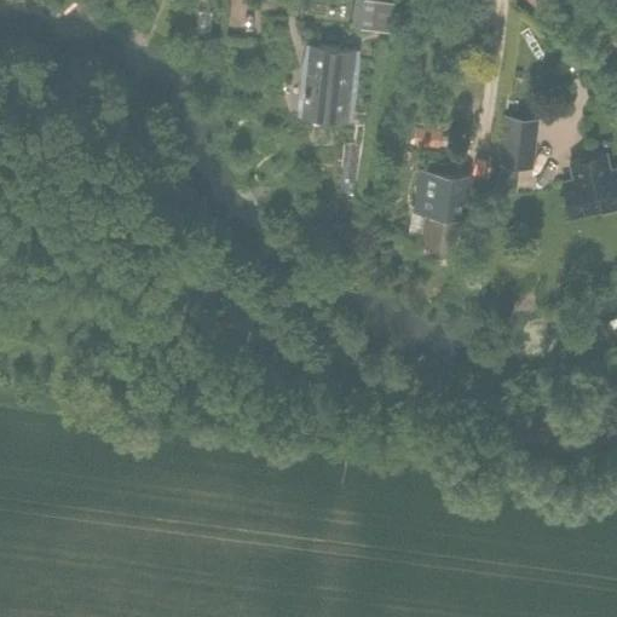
[(387,0),(356,0),(353,28),(393,32),(397,1),(387,0)]
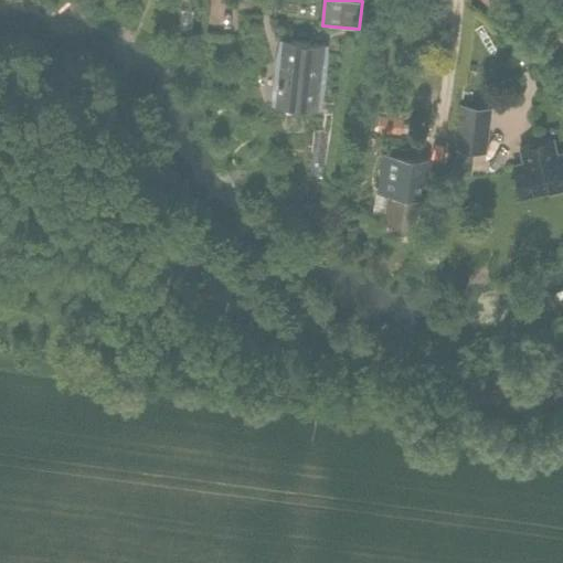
[(282,42),(275,106),(296,109),(301,109),(316,112),(325,46),(282,42)]
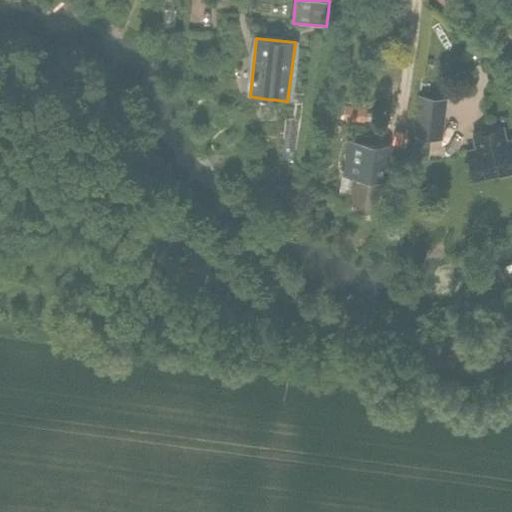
[(414,137),(444,141),(449,98),(419,95),(414,137)]
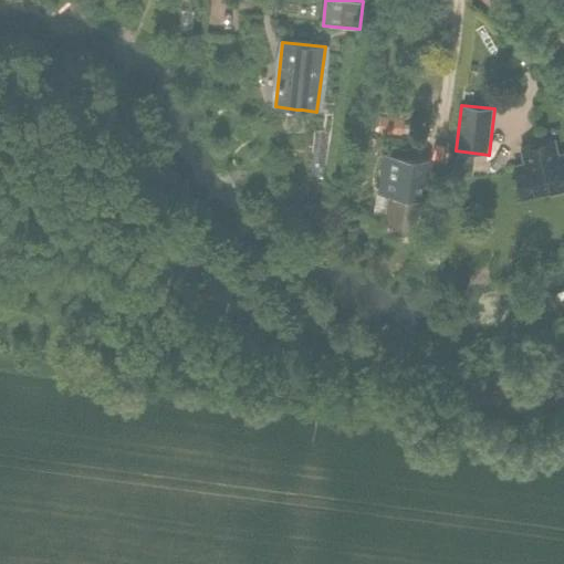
[(399,121),(380,118),(378,134),(397,136),(399,121)]
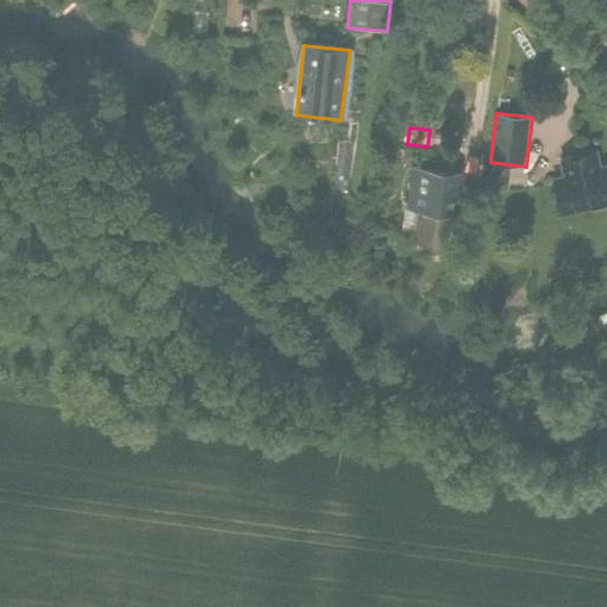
[(555,180),(559,201),(563,214),(593,207),(594,210),(606,207),(606,167),(601,168),(598,151),(589,154),(589,156),(576,160),(576,157),(562,161),(567,177),(555,180)]
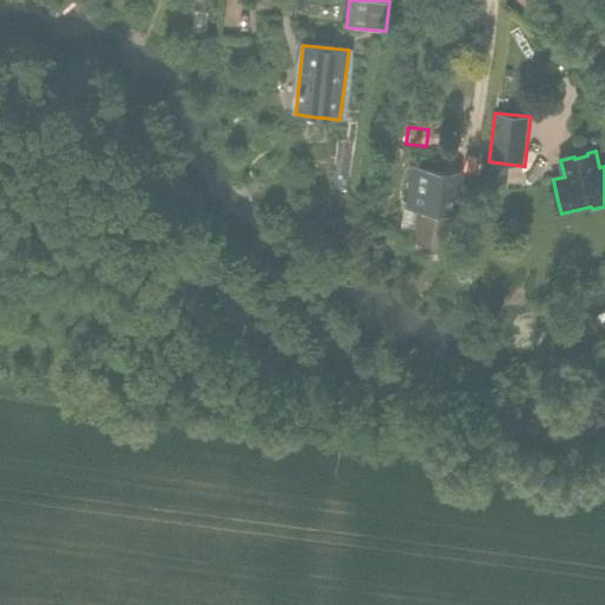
[(420,167),(414,231),(422,233),(420,249),(453,253),(462,171),(420,167)]
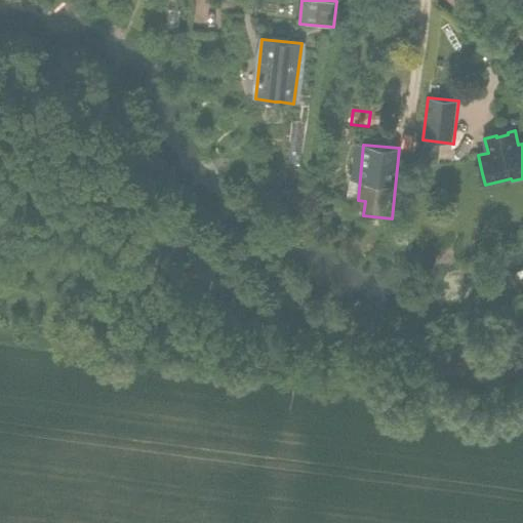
[(522,272),(506,282),(516,300),(522,296),(522,272)]
